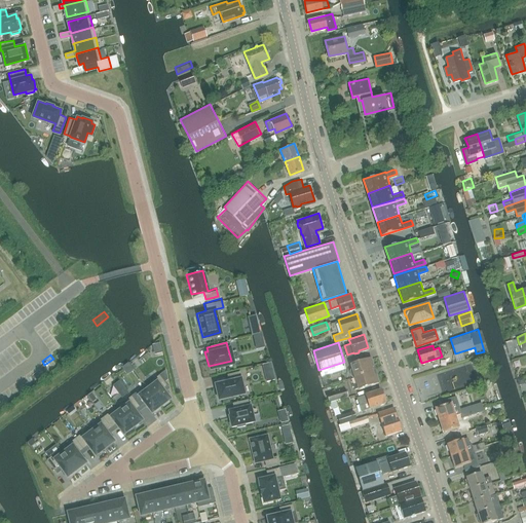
[(354,375),(373,369),(372,365),(373,365),(371,357),(350,363),(352,367),(350,368),(350,369),(351,374),(353,375),(354,374),(354,375)]
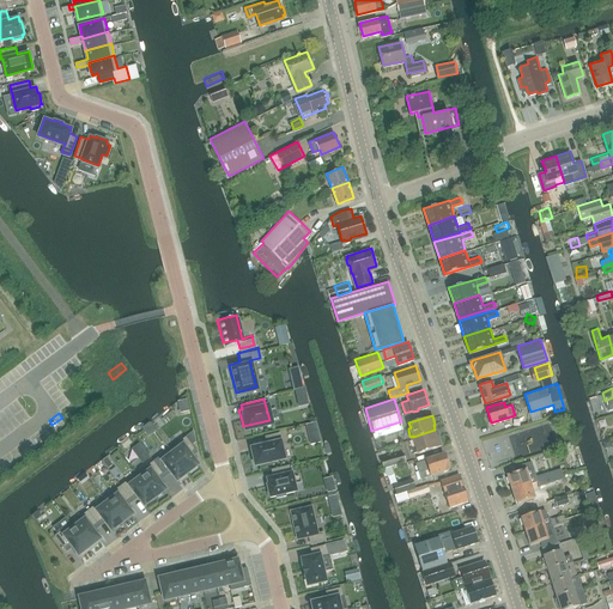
[(402,427),(401,421),(371,431),(374,437),(402,427)]
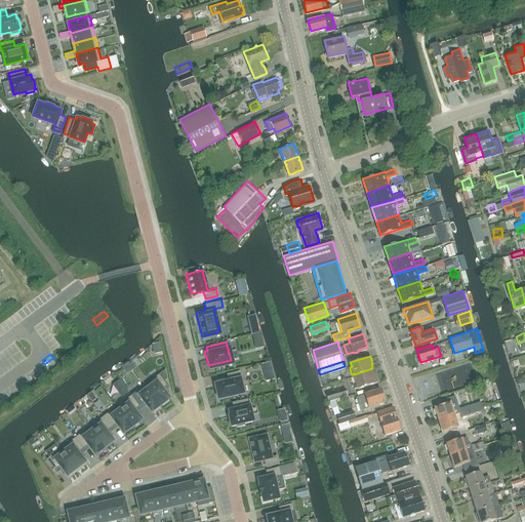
[(217,393),(242,387),(238,371),(239,371),(237,365),(225,367),(227,374),(213,377),(217,393)]
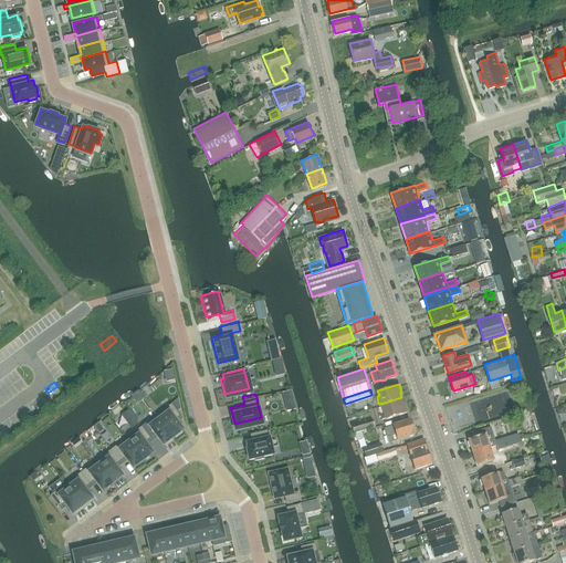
[(402,402),(401,397),(381,404),(384,410),(380,412),(383,417),(386,416),(386,417),(407,410),(405,402),(402,402)]
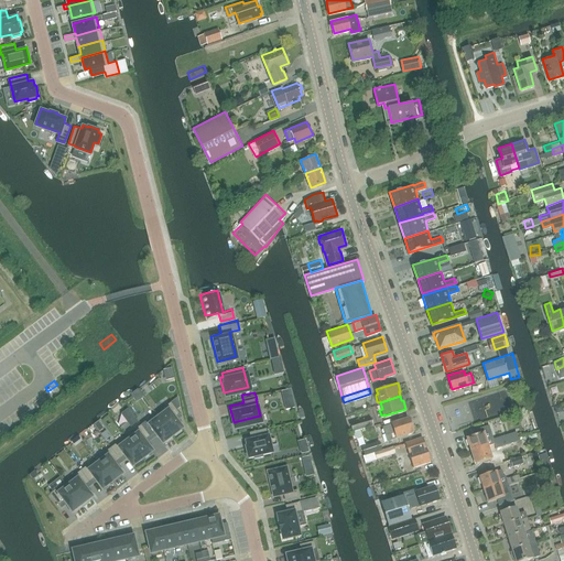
[(155,411),(173,433),(174,432),(175,433),(182,429),(180,428),(182,425),(174,416),(180,411),(171,400),(155,411)]
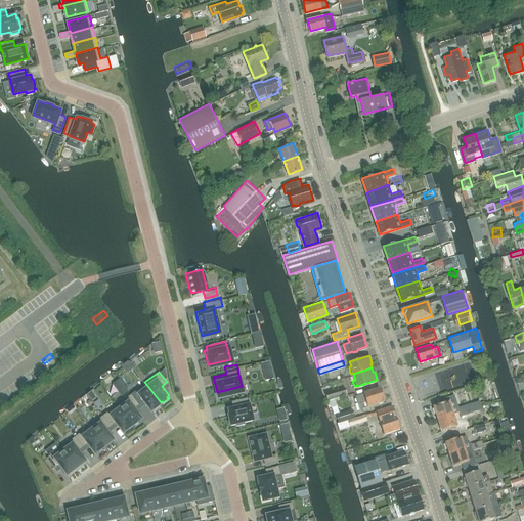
[(131,392),(139,403),(144,399),(151,409),(154,407),(155,409),(160,405),(159,403),(161,402),(144,382),(131,392)]
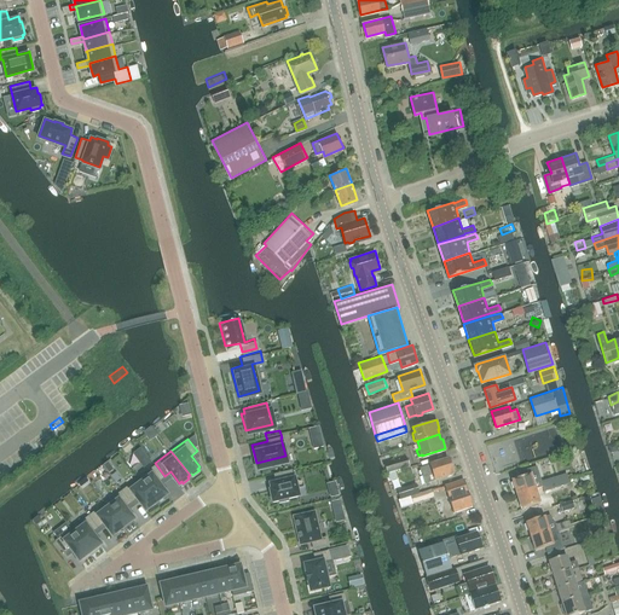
[(387,471),(409,464),(406,456),(385,463),(387,471)]
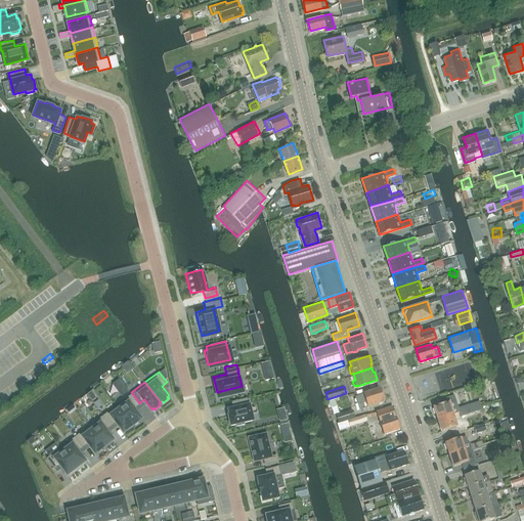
[(368,405),(384,400),(380,387),(355,394),(357,401),(365,398),(368,405)]
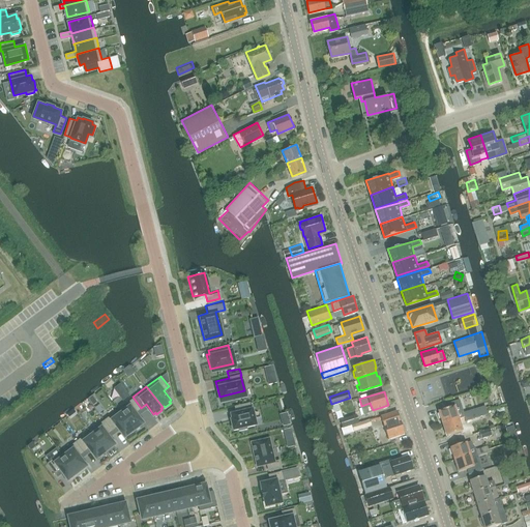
[(118,408),(134,429),(143,421),(136,412),(141,408),(133,397),(118,408)]
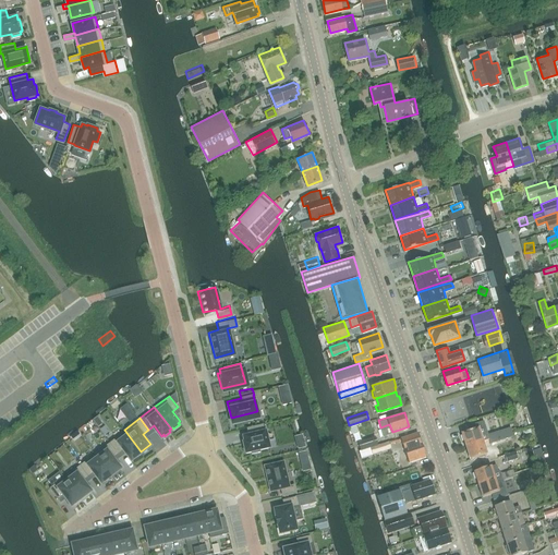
[(243,441),(246,451),(252,449),(252,451),(261,449),(259,448),(269,445),(266,430),(265,430),(263,423),(247,426),(249,433),(243,435),(245,441),(243,441)]
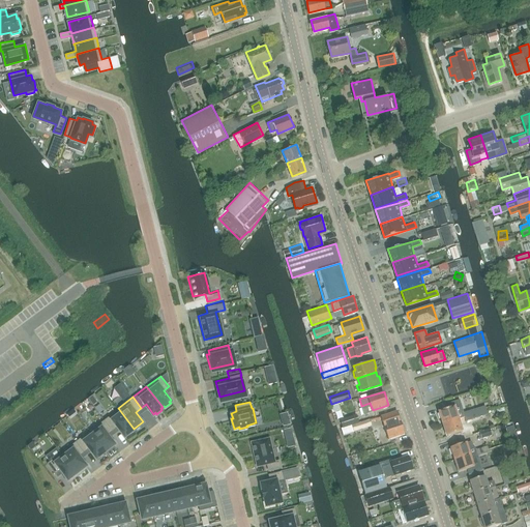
[(454,405),(439,410),(442,422),(464,415),(463,413),(462,409),(457,411),(454,405)]
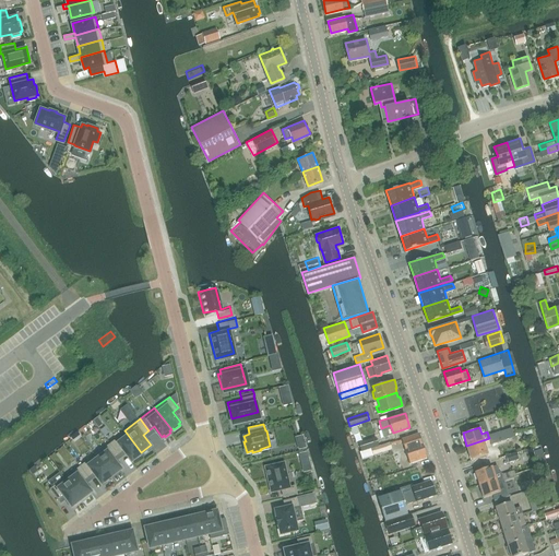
[(511,428),(501,432),(503,438),(513,435),(511,428)]
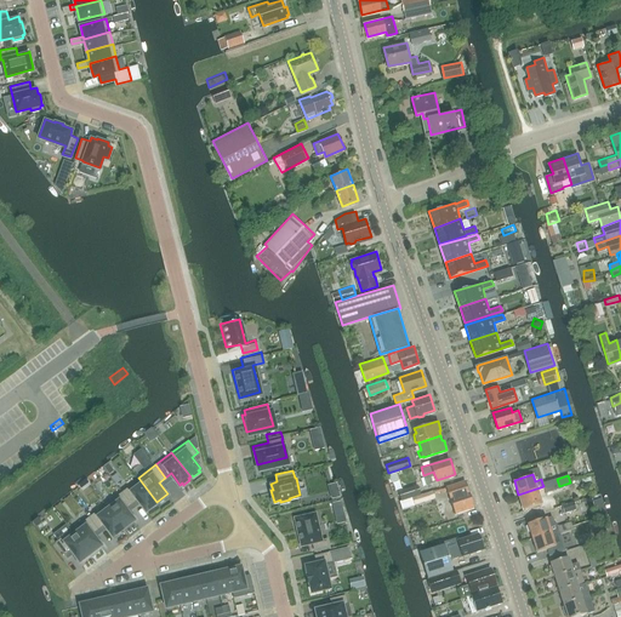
[(121,490),(131,503),(137,498),(146,509),(157,502),(138,478),(121,490)]
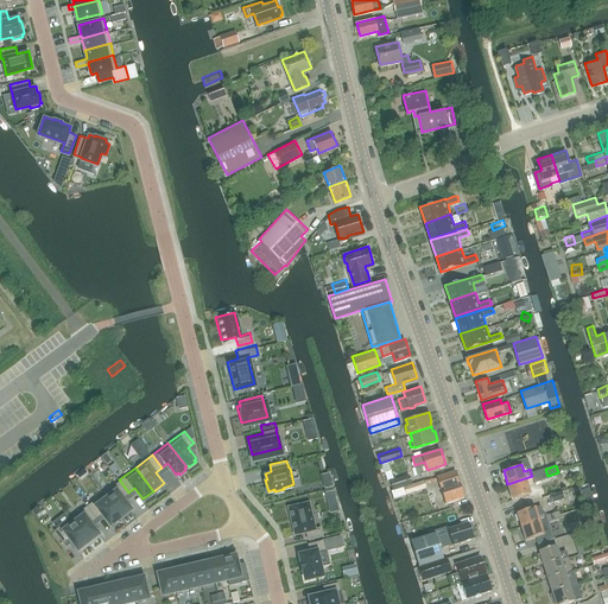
[(455,469),(437,475),(445,501),(464,495),(455,469)]
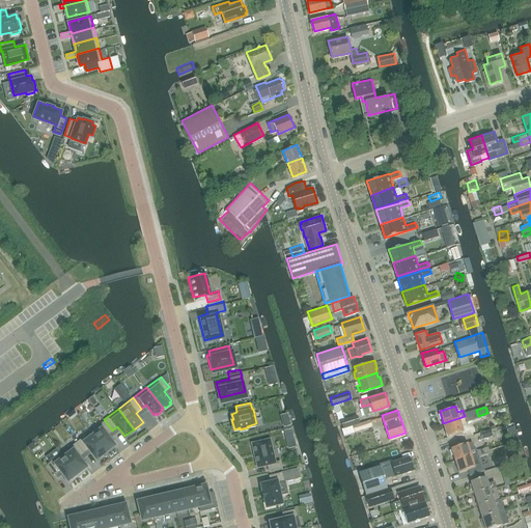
[(465,416),(443,423),(447,435),(464,429),(462,424),(467,422),(466,420),(473,418),(470,411),(464,414),(465,416)]
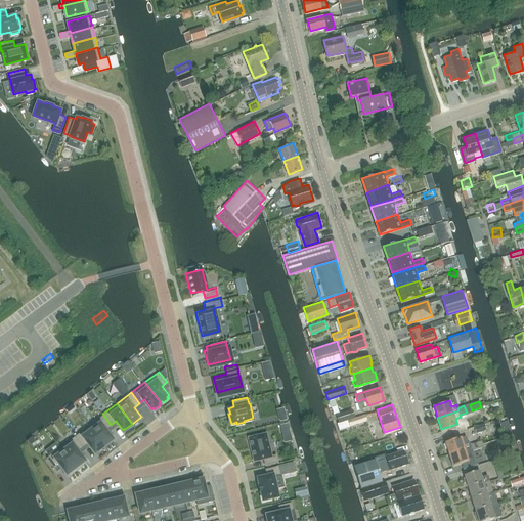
[(339,421),(354,416),(352,407),(337,413),(339,421)]
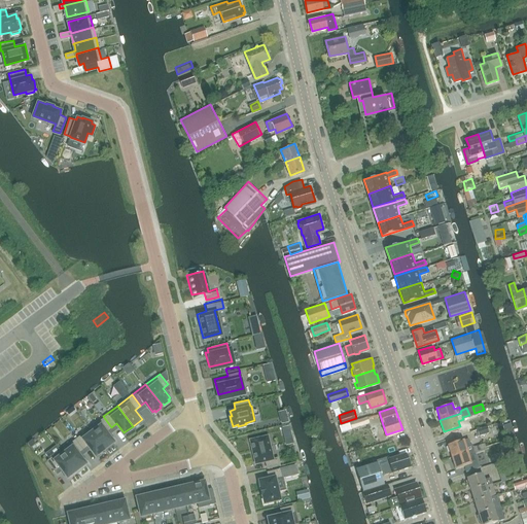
[(367,415),(350,421),(352,426),(370,420),(367,415)]
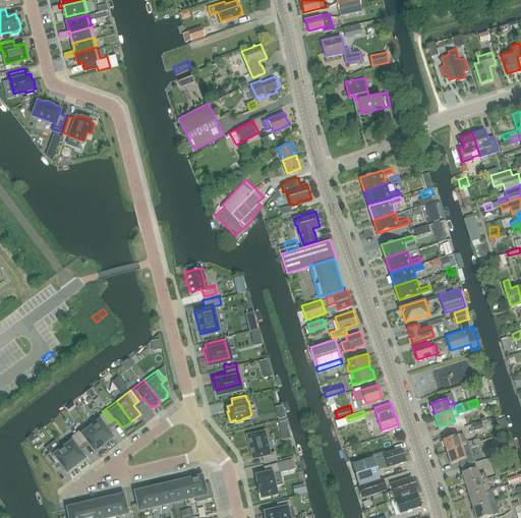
[(106,425),(110,422),(102,411),(97,415),(100,419),(92,425),(104,442),(113,436),(106,425)]
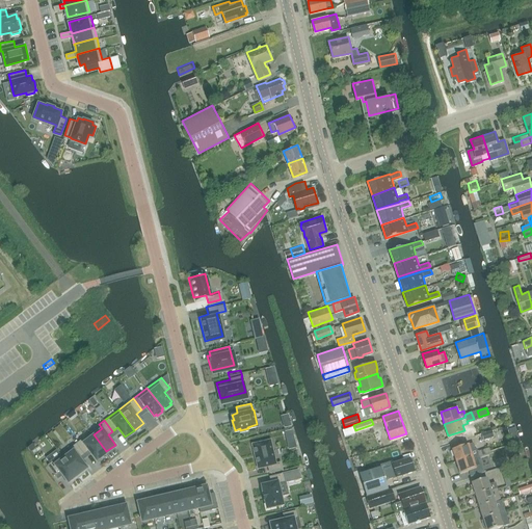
[(496,427),(478,433),(481,440),(498,434),(496,427)]
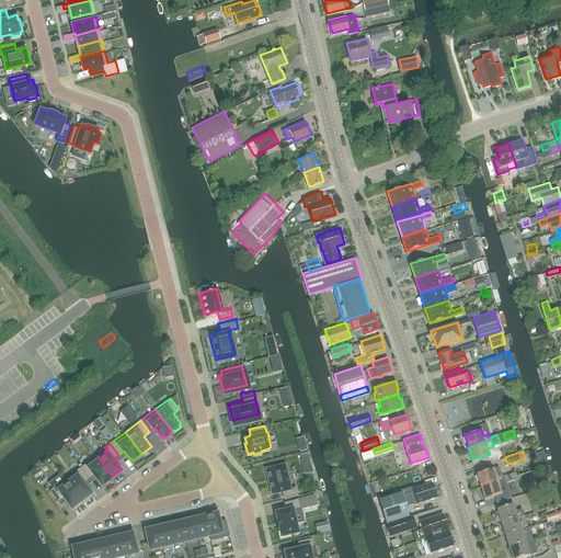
[(95,454),(80,466),(89,477),(94,474),(102,484),(112,476),(99,458),(95,454)]
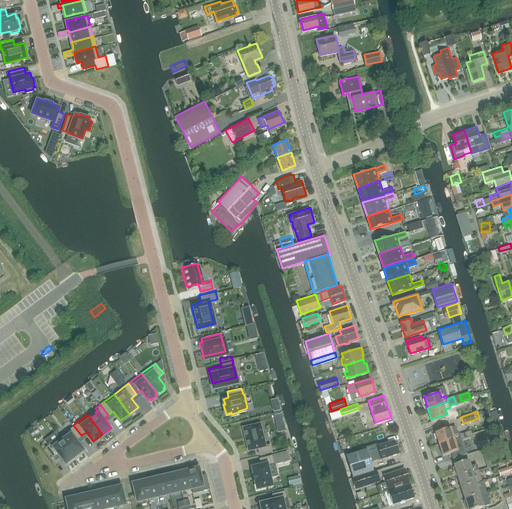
[(258,446),(259,453),(272,450),(270,443),(265,444),(260,421),(244,425),(242,425),(243,426),(248,448),(248,449),(249,449),(258,446)]
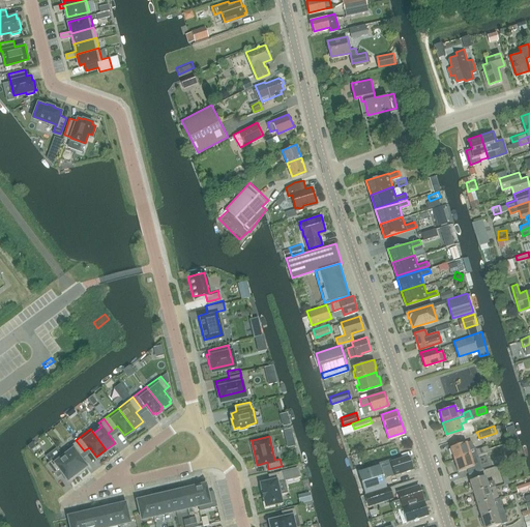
[(61,450),(77,471),(86,464),(79,455),(84,450),(76,440),(61,450)]
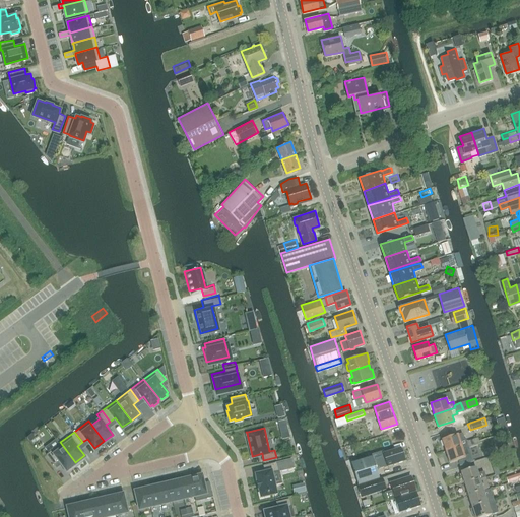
[(442,438),(445,450),(466,443),(465,440),(467,439),(464,438),(462,432),(457,433),(442,438)]
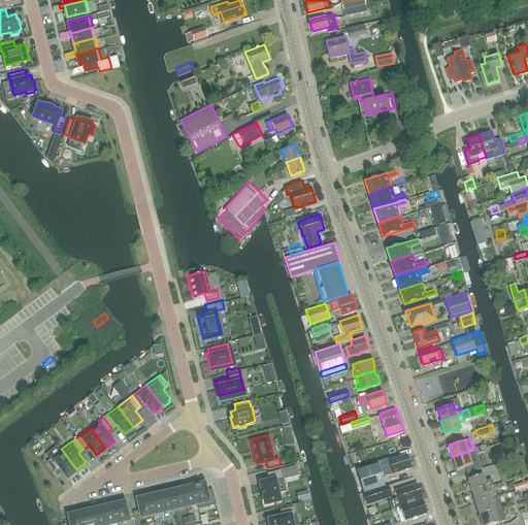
[(475,453),(482,451),(480,445),(474,446),(472,447),(473,450),(452,457),(456,468),(472,463),(470,458),(476,456),(475,453)]
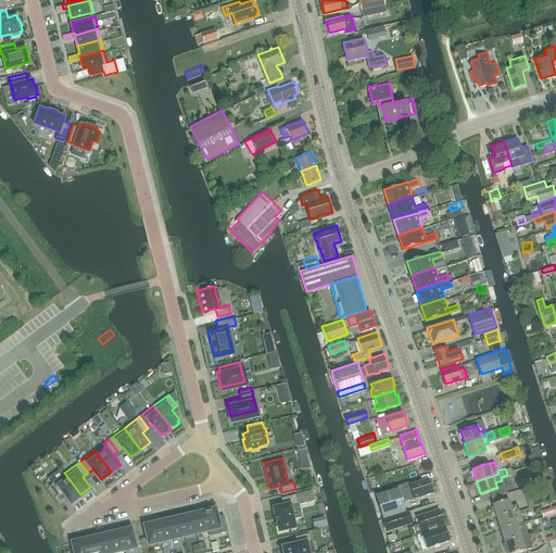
[(79,495),(80,494),(64,473),(49,484),(59,495),(63,491),(71,502),(73,500),(75,502),(80,498),(79,495)]
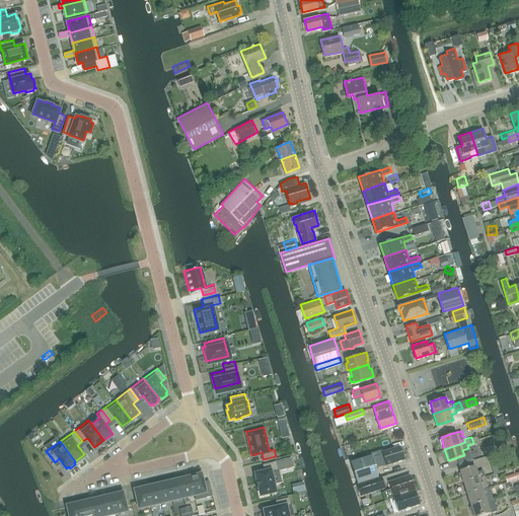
[(383,464),(403,458),(399,445),(382,450),(384,456),(381,457),(383,464)]
